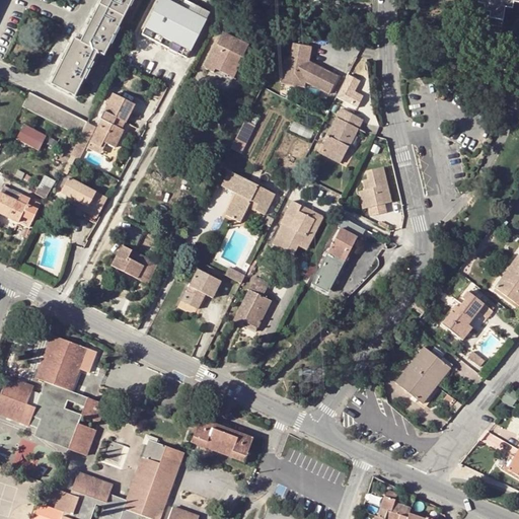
[(101,0),(99,4),(123,15),(128,5),(131,6),(133,0),(101,0)]
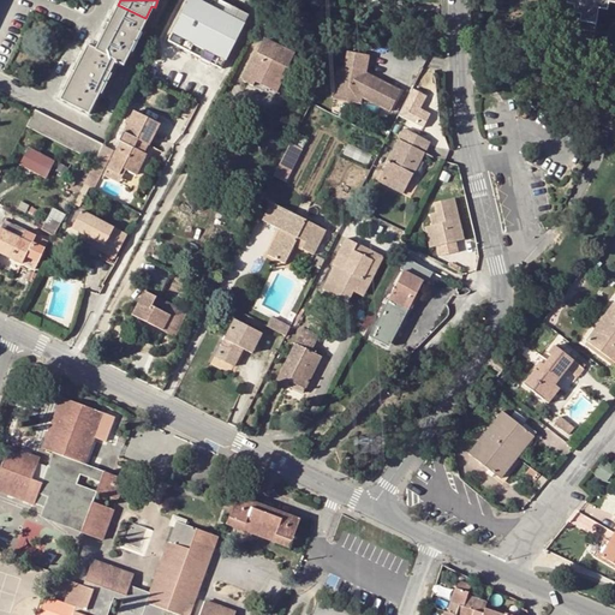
[(187,0),(167,41),(219,69),(246,15),(219,0),(187,0)]
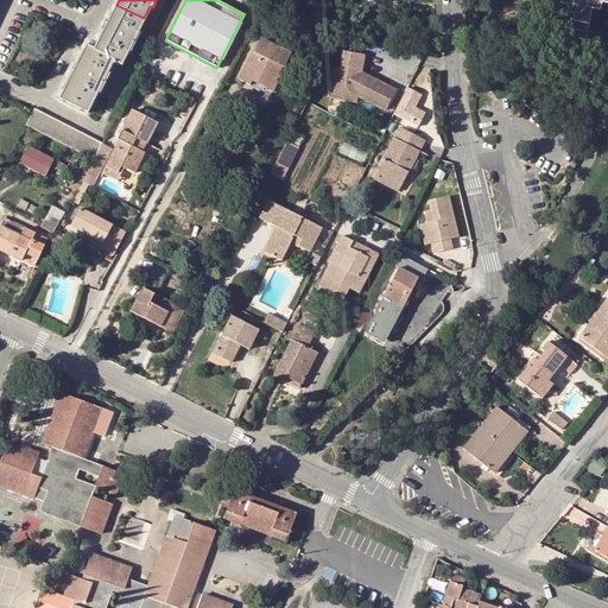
[(607,0),(559,0),(559,2),(567,5),(563,29),(571,30),(570,37),(593,40),(596,26),(588,24),(590,8),(599,11),(600,2),(607,4),(607,0)]
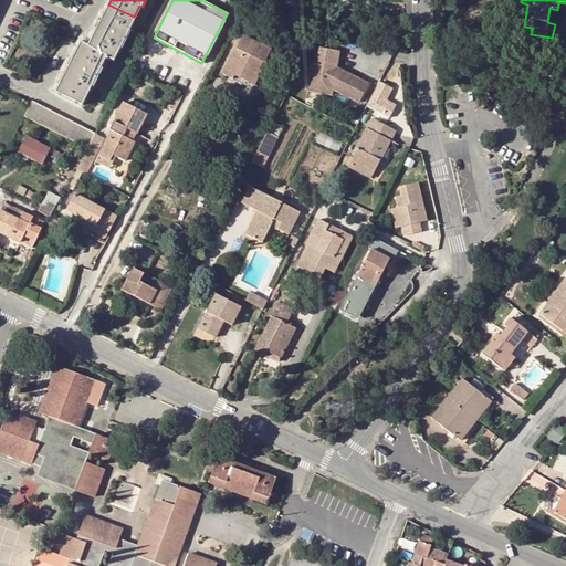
[(108,4),(87,45),(106,55),(113,59),(119,46),(121,48),(127,34),(126,33),(134,17),(108,4)]
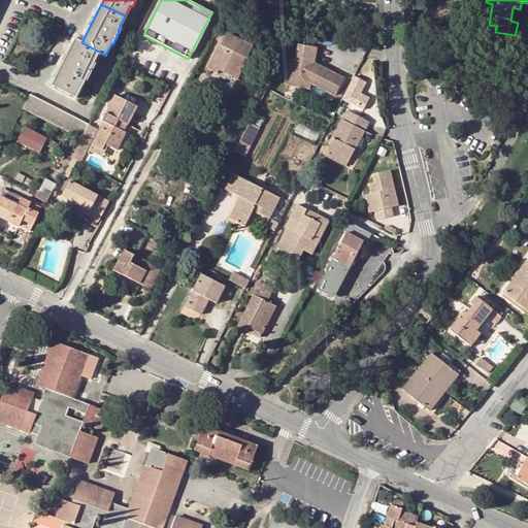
[(208,70),(217,73),(219,70),(233,77),(242,57),(246,59),(252,47),(226,34),(208,70)]
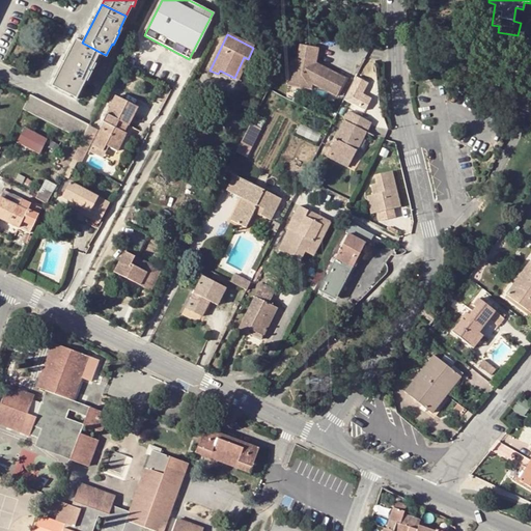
[(93,63),(100,52),(82,43),(76,39),(52,85),(76,98),(87,76),(89,77),(95,64),(93,63)]
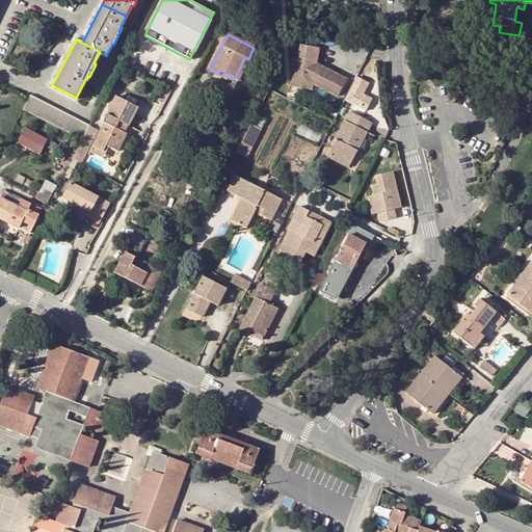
[(338,96),(346,78),(316,64),(317,48),(299,46),(297,61),(293,60),(289,86),(312,89),(313,84),(338,96)]
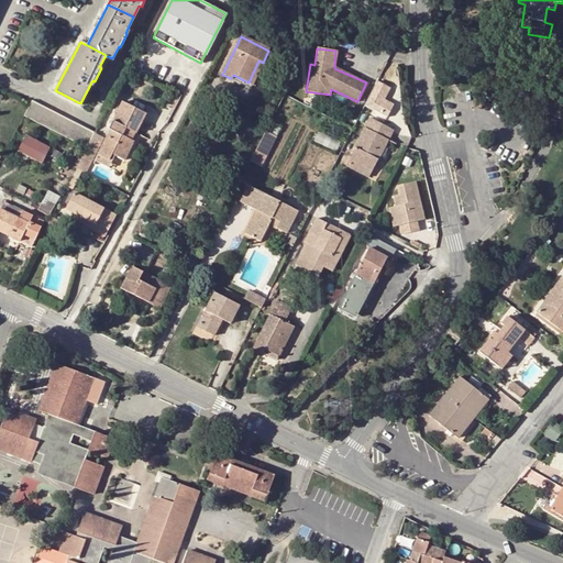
[(251,88),(263,63),(258,61),(249,83),(233,75),(231,78),(251,88)]
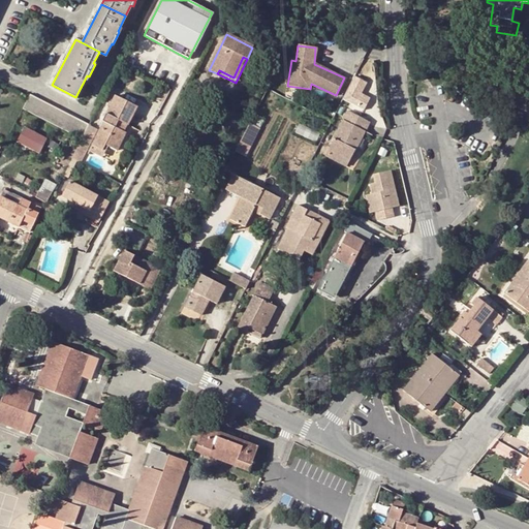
[(344,102),(366,110),(371,95),(364,93),(368,80),(353,75),(344,102)]
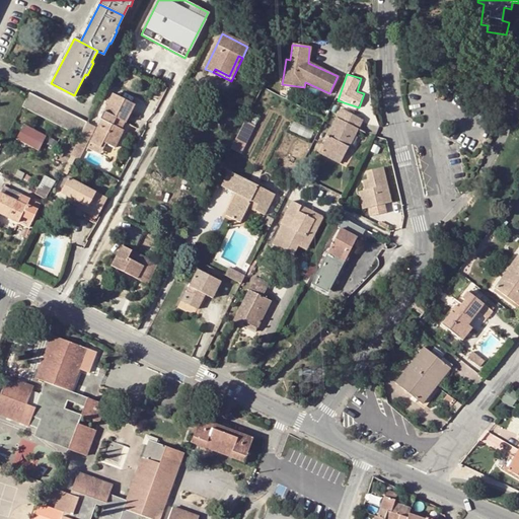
[(79,135),(85,122),(28,92),(21,105),(79,135)]
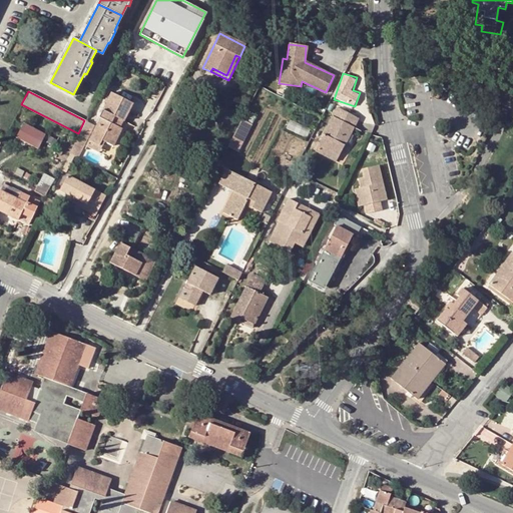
[(113,124),(116,117),(122,120),(123,121),(133,103),(111,92),(98,117),(100,118),(88,140),(98,145),(101,140),(104,141),(113,146),(122,129),(119,127),(113,124)]
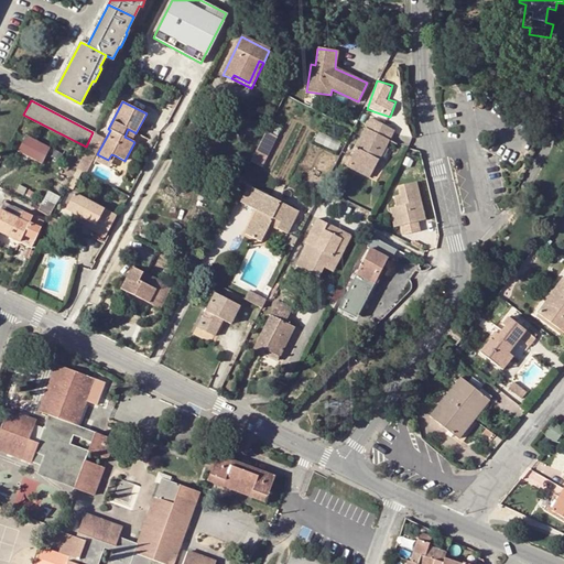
[(370,118),(349,159),(372,170),(393,130),(370,118)]
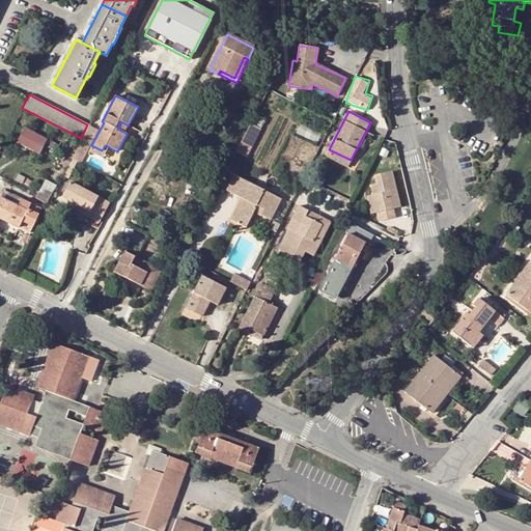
[(120,121),(117,129),(123,132),(127,124),(120,121)]
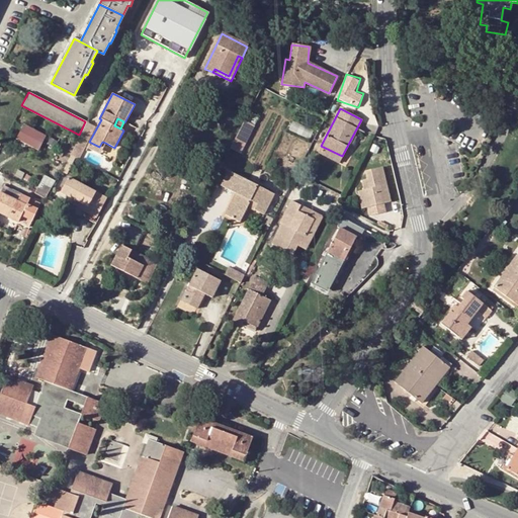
[(244,119),(230,148),(241,153),(255,125),(244,119)]
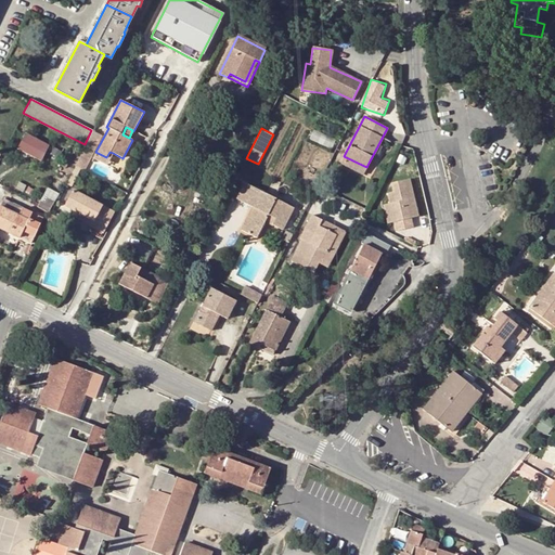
[(49,144),(27,133),(20,147),(42,158),(49,144)]
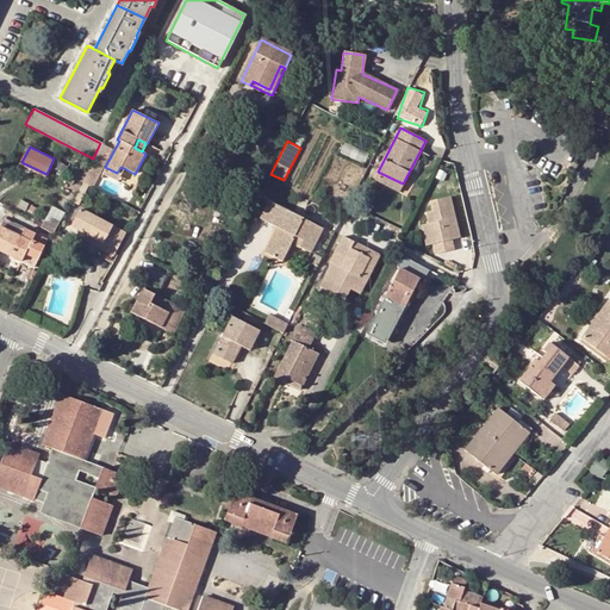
[(100,155),(95,167),(100,169),(106,159),(100,155)]
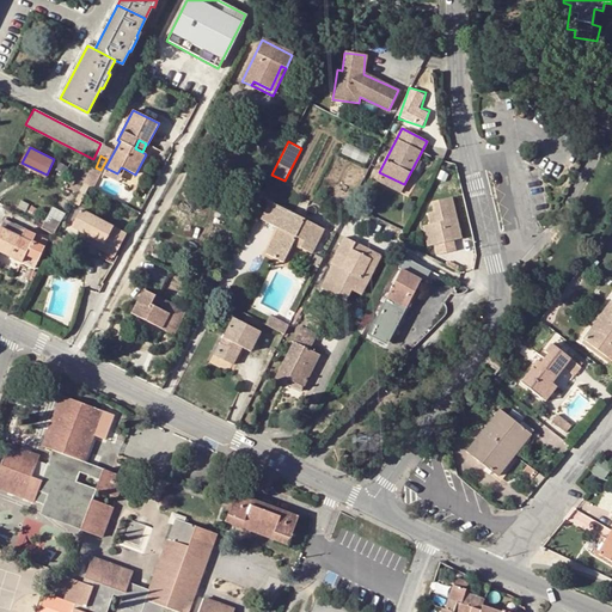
[(93,189),(102,173),(103,171),(101,170),(96,167),(92,165),(84,183),(93,189)]
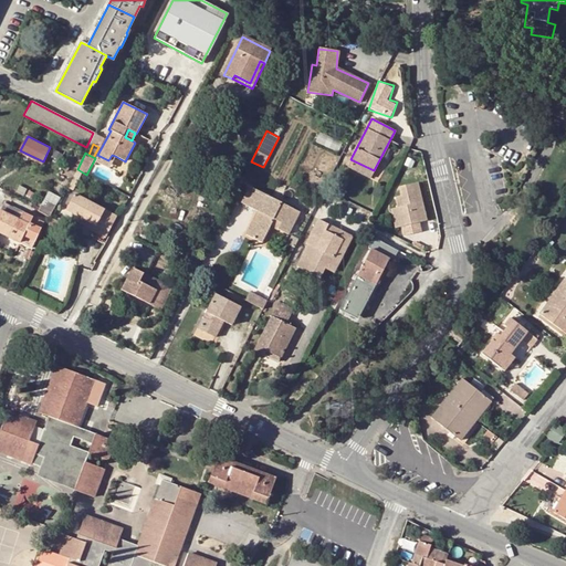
[(112,155),(108,160),(97,155),(96,158),(95,158),(94,160),(109,168),(115,156),(112,155)]
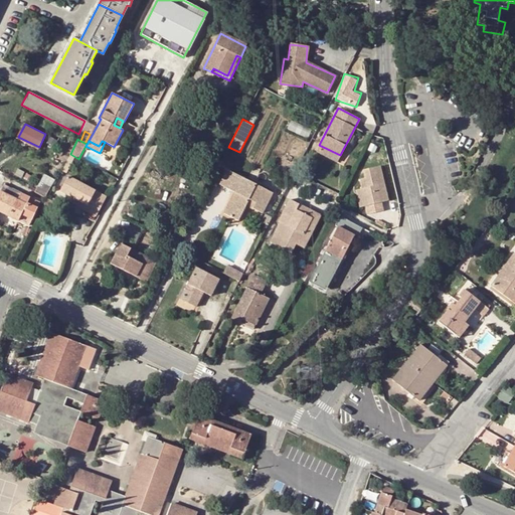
[(319,145),(316,151),(337,161),(340,155),(319,145)]
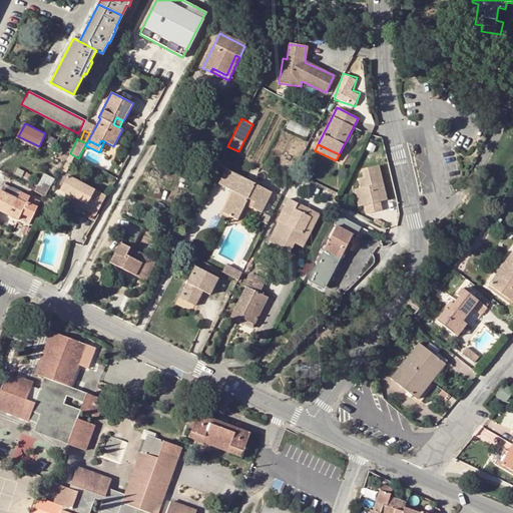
[(380,201),(387,199),(379,165),(361,169),(363,177),(357,178),(359,188),(364,204),(366,213),(382,209),(380,201)]
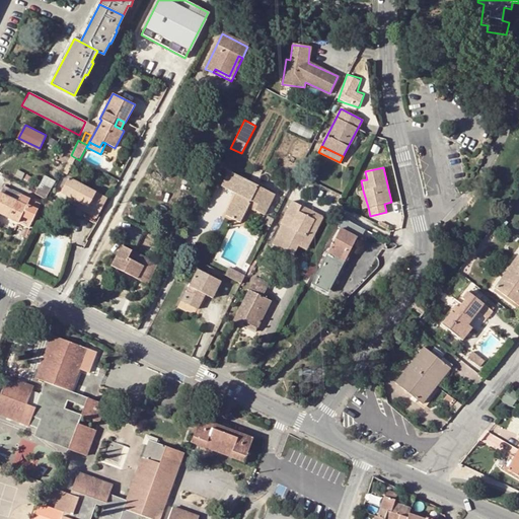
[(264,215),(274,194),(228,170),(221,184),(235,193),(224,214),(239,222),(247,206),(250,201),(256,204),(254,210),(264,215)]
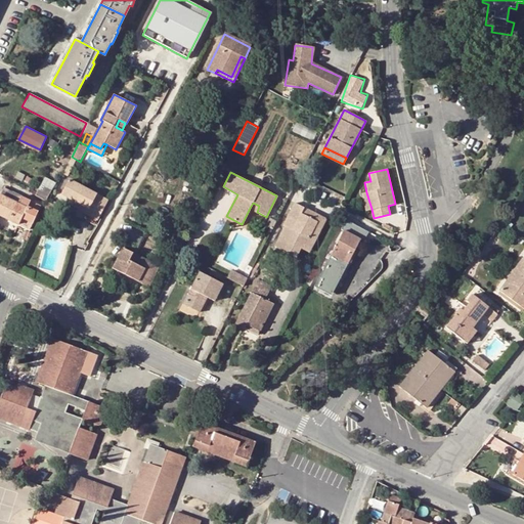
[(23,183),(30,186),(33,180),(26,177),(23,183)]
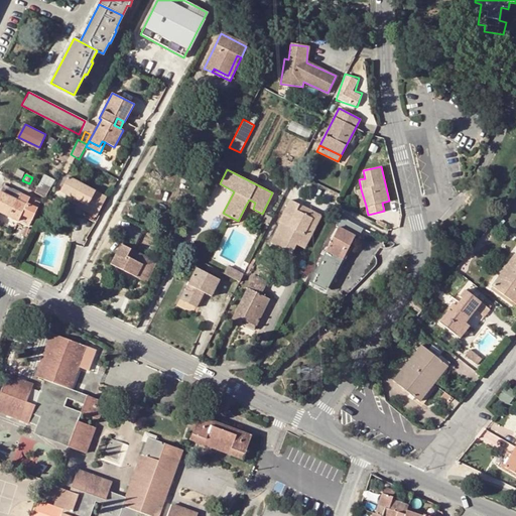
[(88,205),(85,210),(96,216),(106,197),(68,176),(59,190),(75,199),(88,205)]
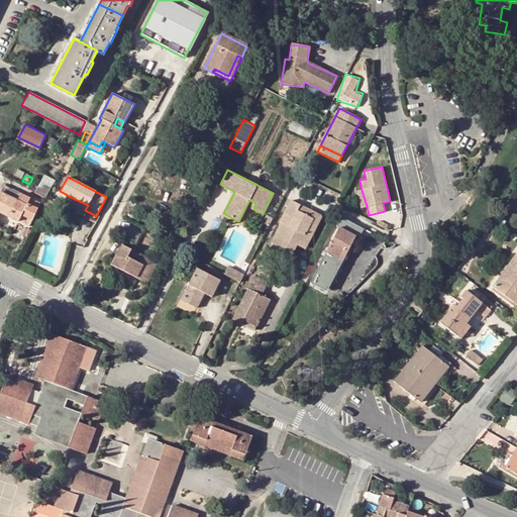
[(39,202),(3,185),(0,191),(0,212),(17,221),(20,214),(31,219),(39,202)]
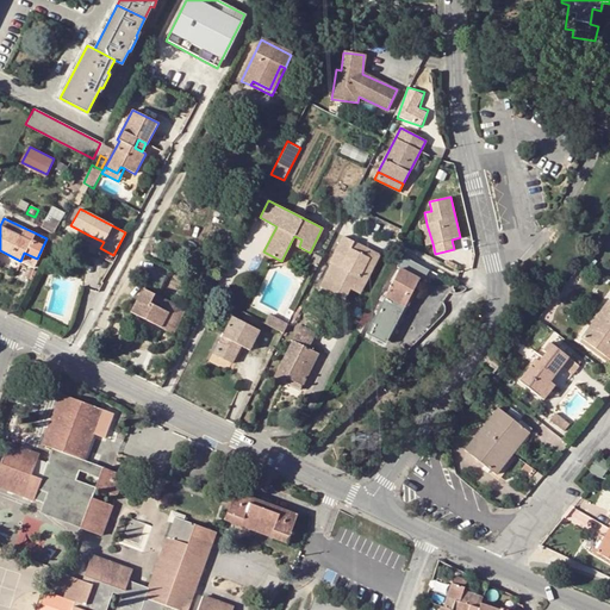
[(433,243),(427,224),(419,225),(424,246),(433,243)]
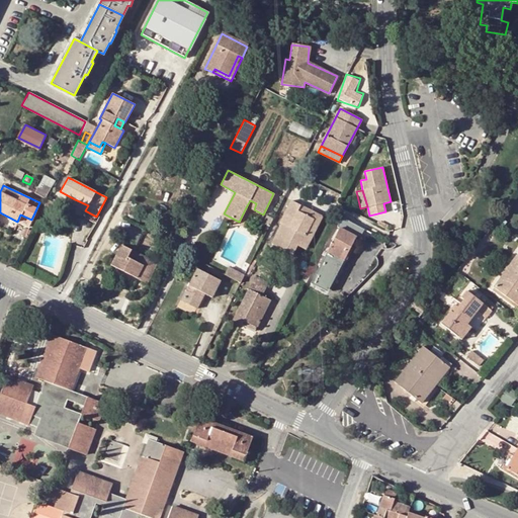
[(44,208),(51,211),(55,204),(47,199),(42,207),(44,208)]
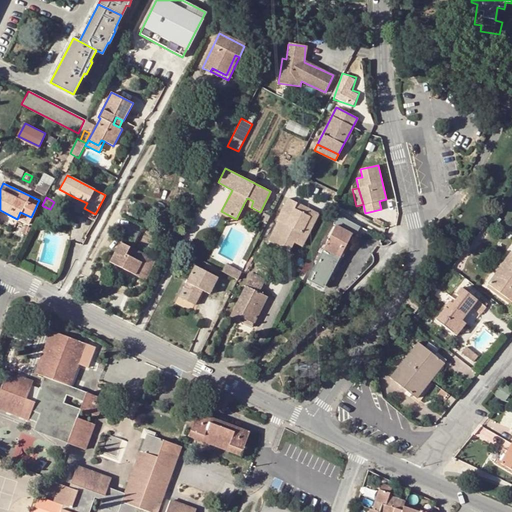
[(71,203),(84,209),(84,208),(87,203),(74,197),(71,203)]
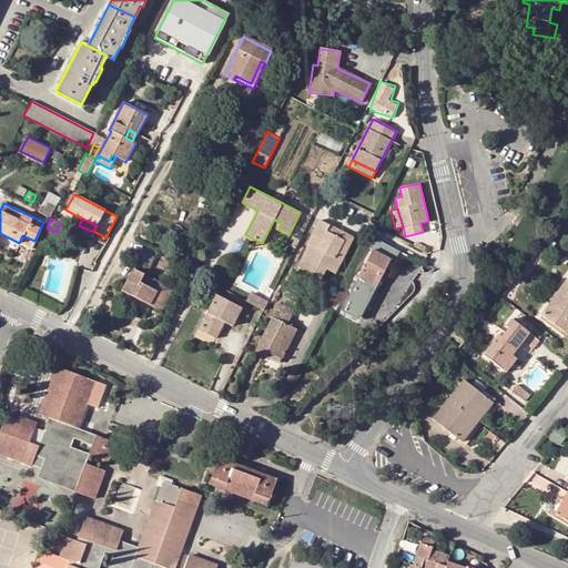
[(271,225),(279,230),(281,223),(274,220),(271,225)]
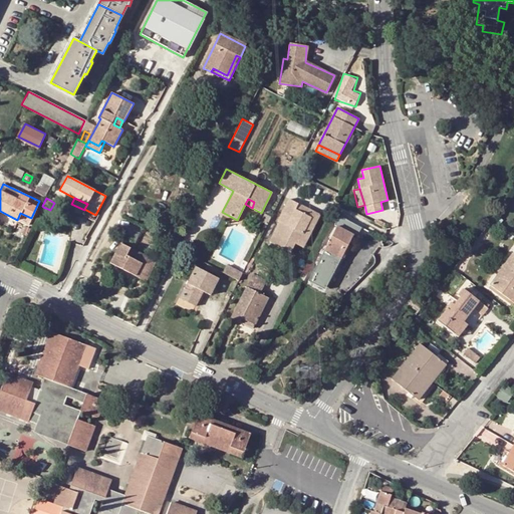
[(295,244),(297,245),(311,218),(296,210),(299,204),(289,199),(278,222),(280,223),(270,242),(291,253),(295,244)]
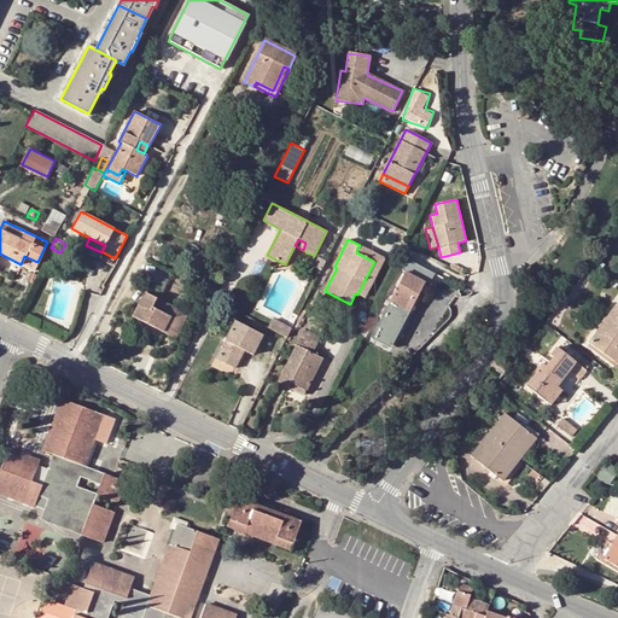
[(385,258),(360,245),(356,252),(374,262),(357,295),(365,298),(385,258)]
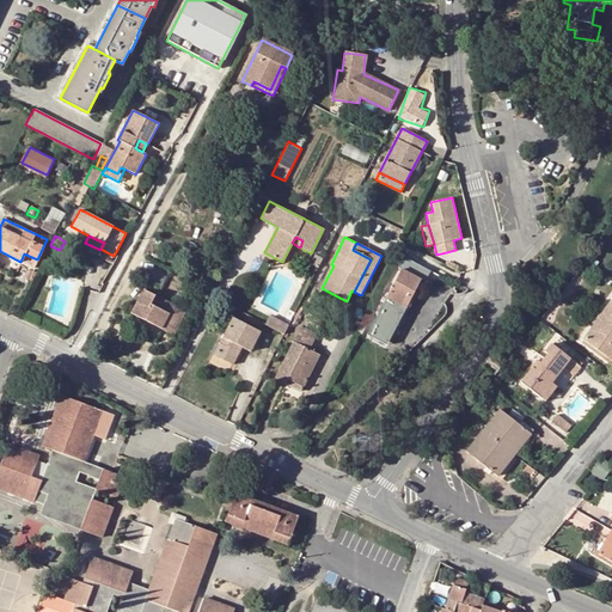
[(56,257),(60,250),(51,246),(49,252),(56,257)]
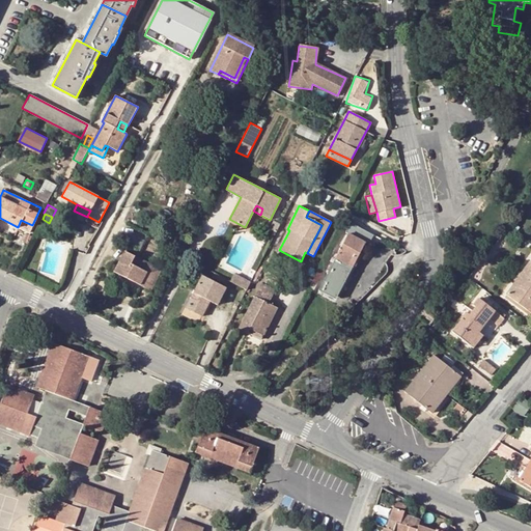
[(99,222),(87,216),(87,217),(85,221),(96,227),(99,223),(99,222)]
